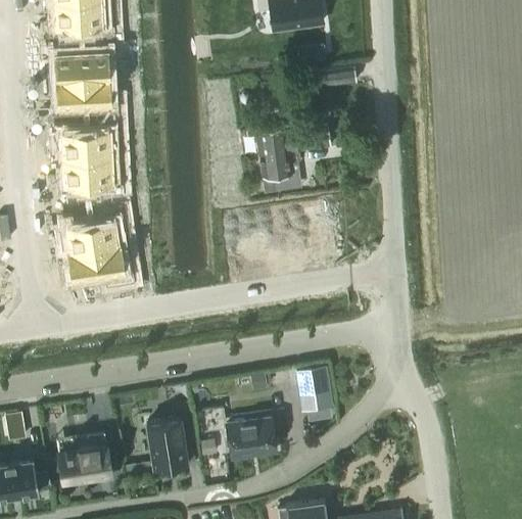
[(101,0),(55,0),(54,0),(56,26),(85,24),(86,38),(113,36),(112,20),(103,21),(101,0)]
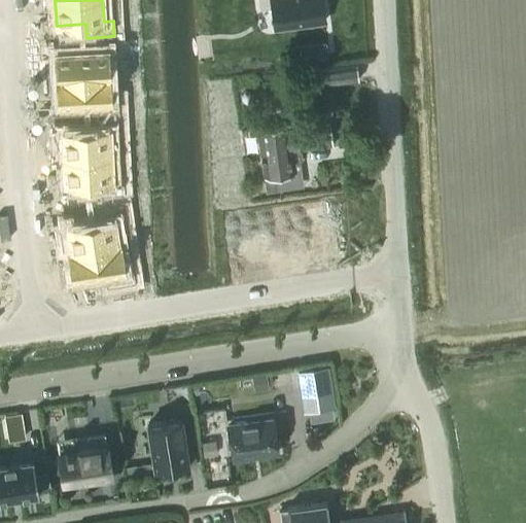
[(258,0),(260,10),(272,9),(275,31),(325,25),(322,0),(258,0)]
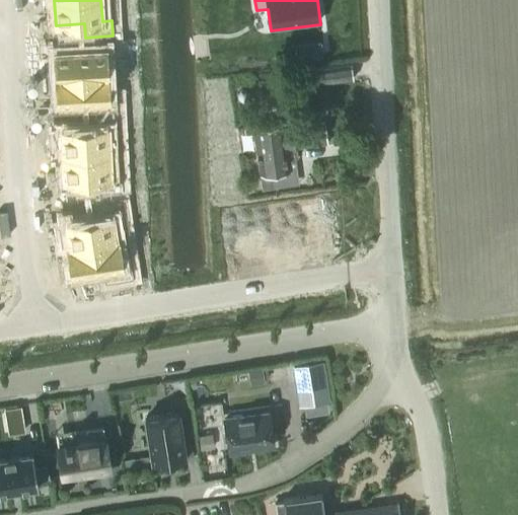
[(86,54),(56,55),(57,80),(106,78),(105,54),(114,54),(113,39),(85,40),(86,54)]
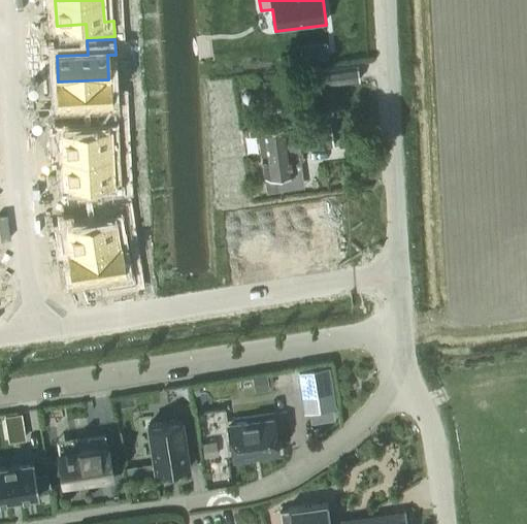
[(360,85),(359,69),(322,73),(323,89),(360,85)]
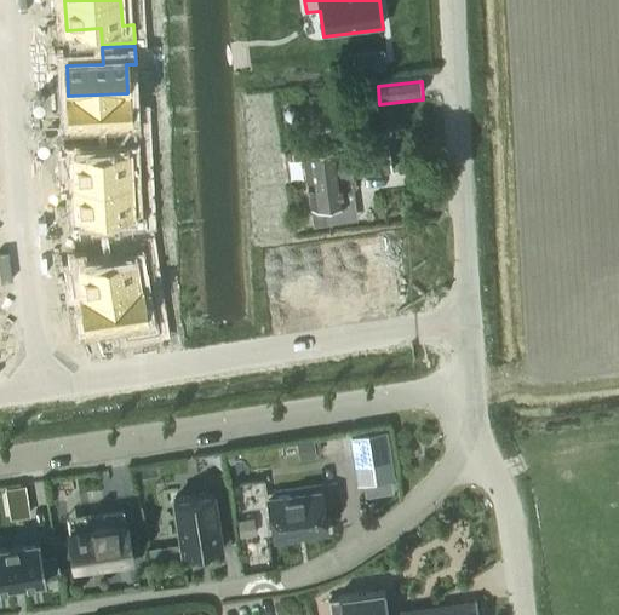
[(127,93),(68,96),(70,126),(107,124),(107,141),(139,139),(138,120),(129,121),(127,93)]
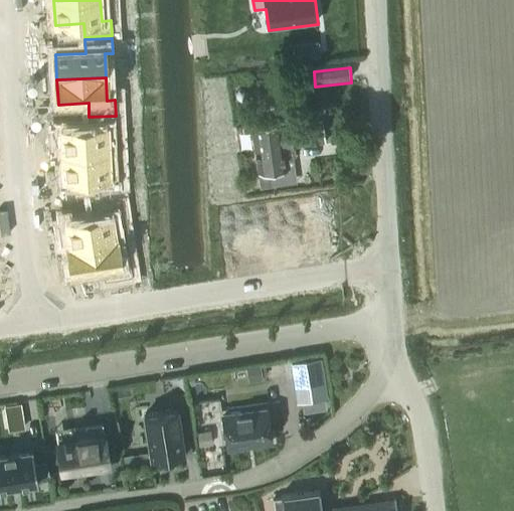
[(239,94),(236,98),(236,103),(240,106),(245,105),(248,101),(248,96),(244,94),(239,94)]
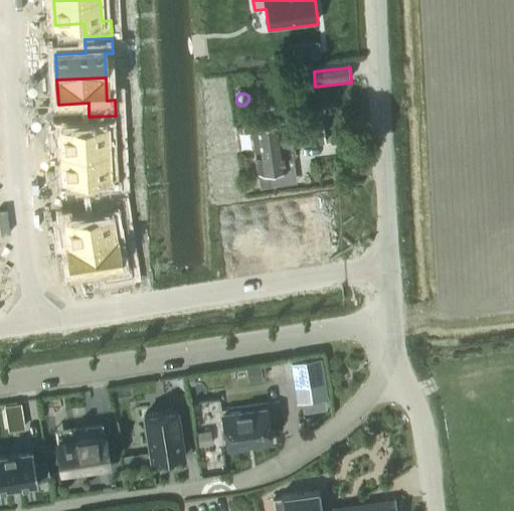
[(61,138),(57,138),(58,156),(62,156),(62,159),(109,157),(108,134),(117,133),(116,118),(90,119),(90,133),(61,134),(61,138)]
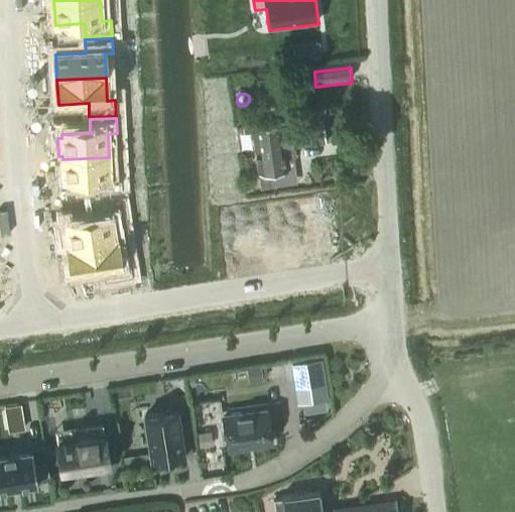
[(284,125),(252,130),(258,178),(260,177),(261,193),(272,190),(270,176),(288,174),(290,173),(288,161),(295,160),(297,160),(296,150),(327,146),(325,125),(285,131),(284,125)]
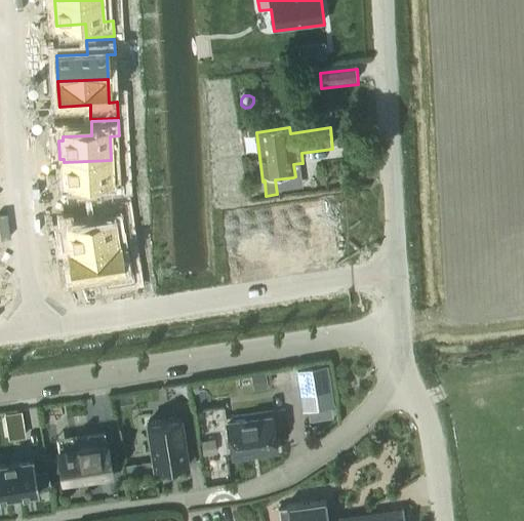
[(111,160),(64,162),(65,188),(94,186),(95,200),(122,199),(122,183),(112,184),(111,160)]
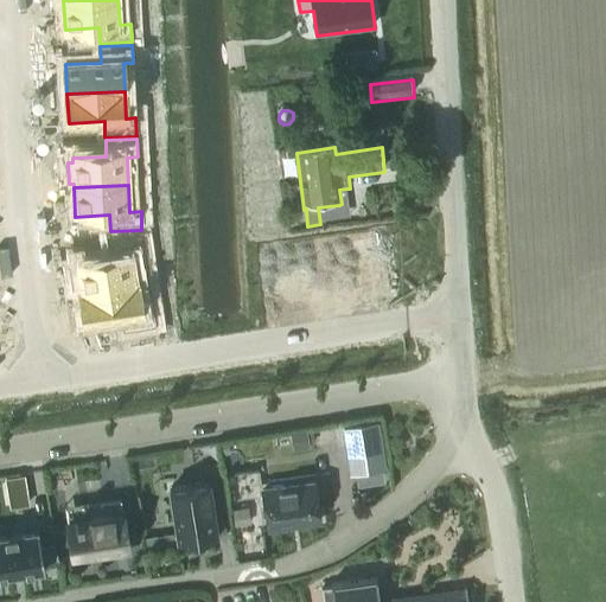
[(78,268),(74,269),(77,290),(82,289),(82,292),(136,283),(132,257),(142,255),(140,238),(108,243),(110,258),(77,263),(78,268)]
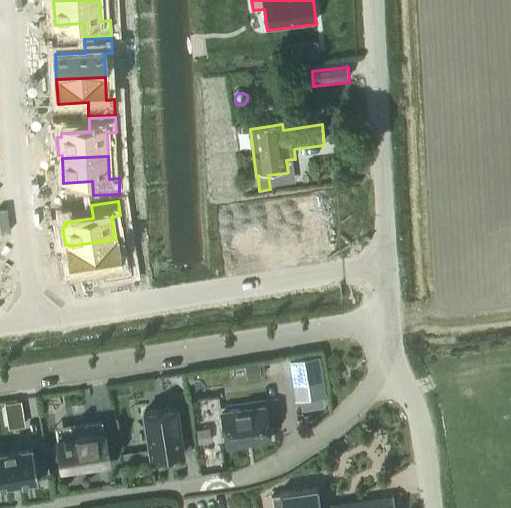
[(116,239),(68,246),(72,272),(101,267),(104,282),(131,277),(129,262),(120,263),(116,239)]
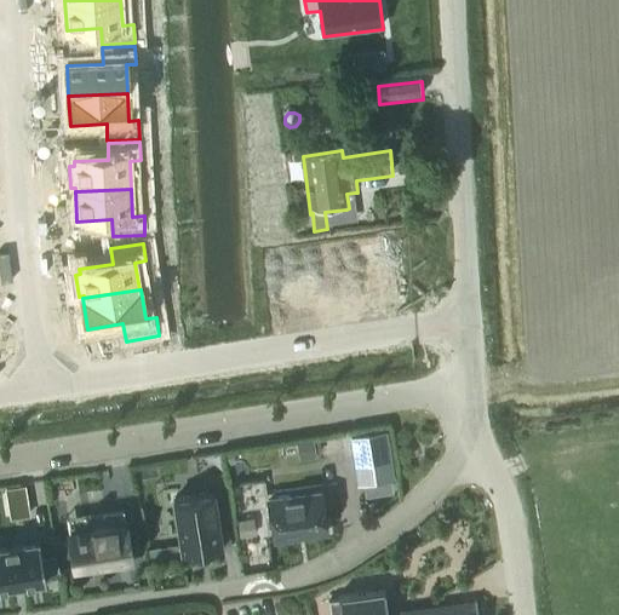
[(351,440),(360,488),(394,483),(385,435),(351,440)]
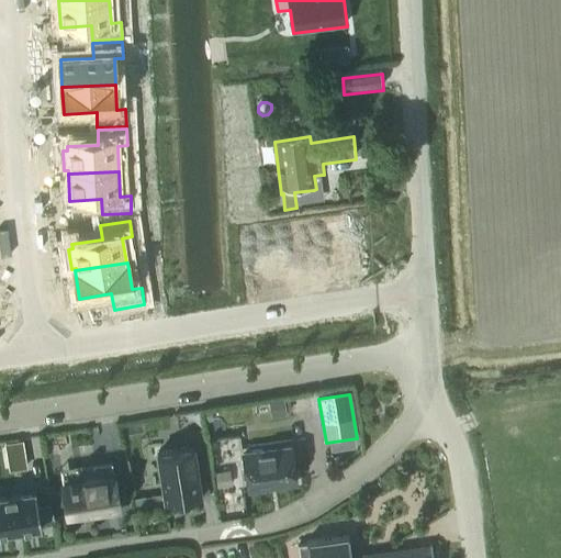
[(249,494),(298,487),(291,450),(244,458),(249,494)]
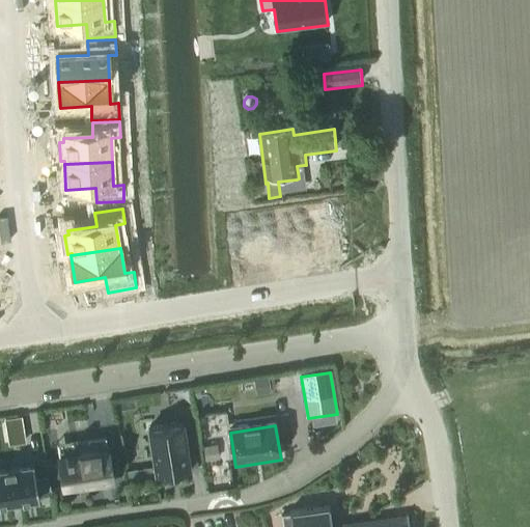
[(184,426),(149,432),(152,451),(155,465),(157,478),(191,473),(199,472),(197,460),(189,461),(184,426)]
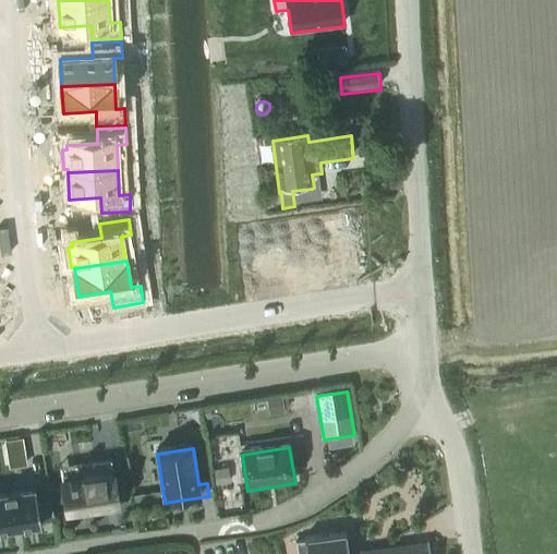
[(68,518),(120,510),(114,474),(76,480),(76,478),(71,479),(71,481),(62,482),(68,518)]
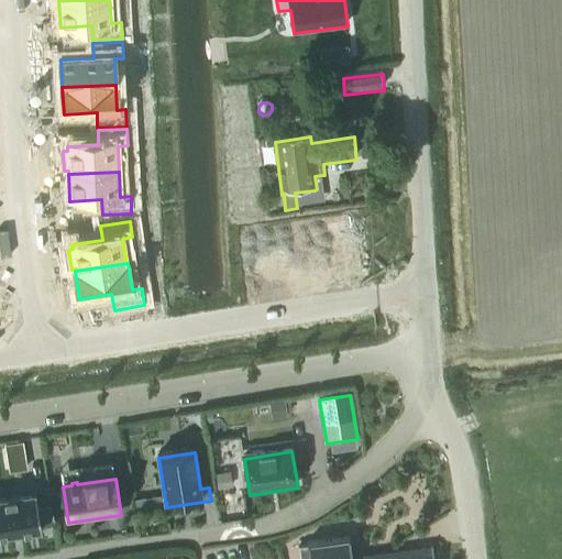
[(0,539),(41,534),(42,534),(36,495),(34,495),(0,501),(0,539)]
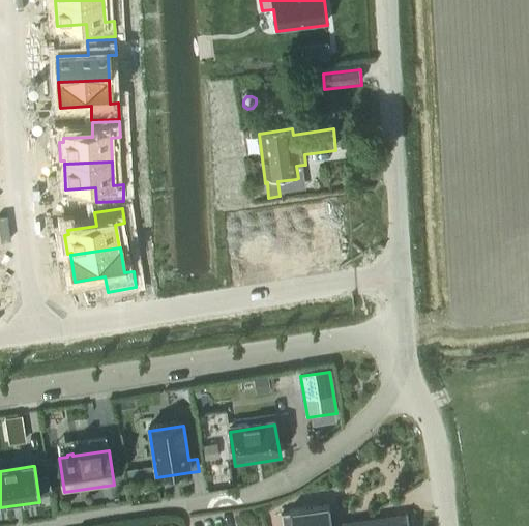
[(154,469),(126,472),(127,485),(155,480),(154,469)]
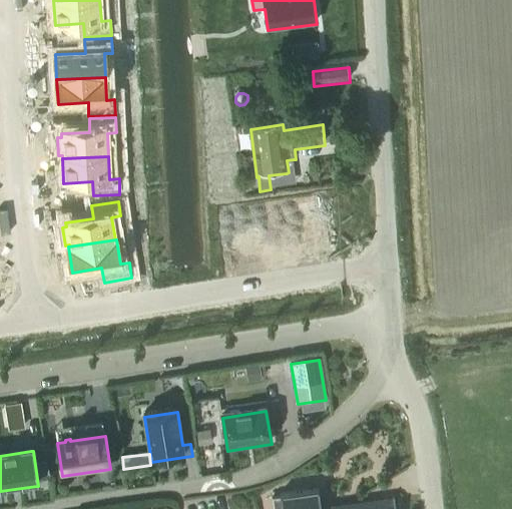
[(281,499),(273,500),(274,508),(395,508),(394,499),(393,499),(393,501),(338,508),(322,508),(319,492),(280,497),(281,499)]
